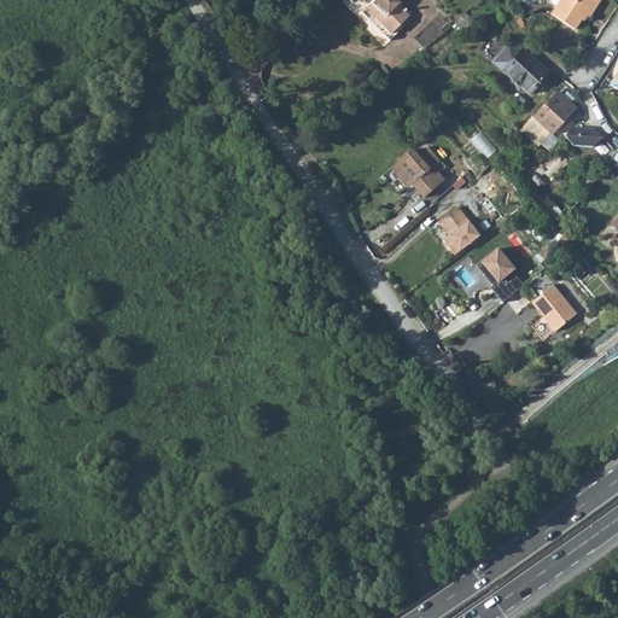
[(401,1),(401,0),(355,0),(390,41),(404,29),(402,27),(412,19),(403,10),(406,7),(401,1)]
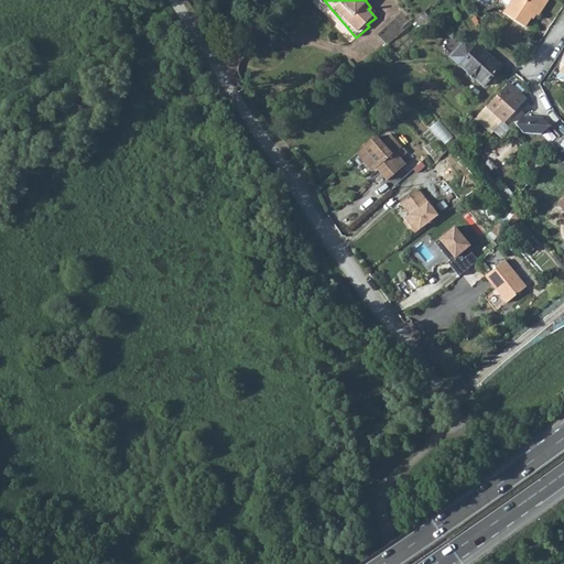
[(505,12),(510,17),(522,0),(502,0),(503,2),(509,4),(505,12)]
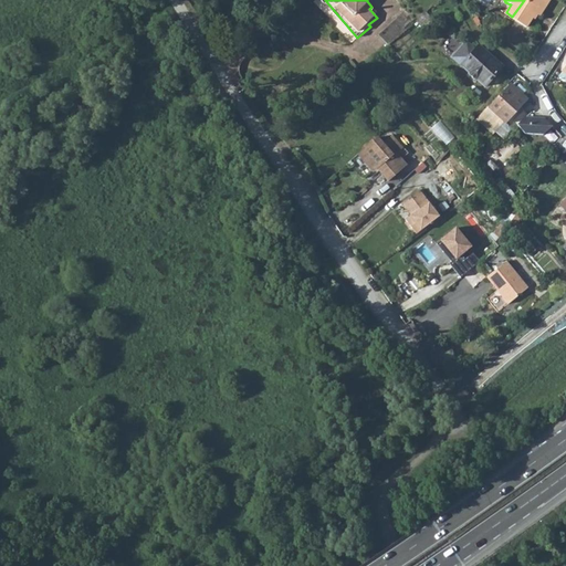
[(524,0),(512,17),(526,25),(536,12),(541,14),(548,0),(524,0)]
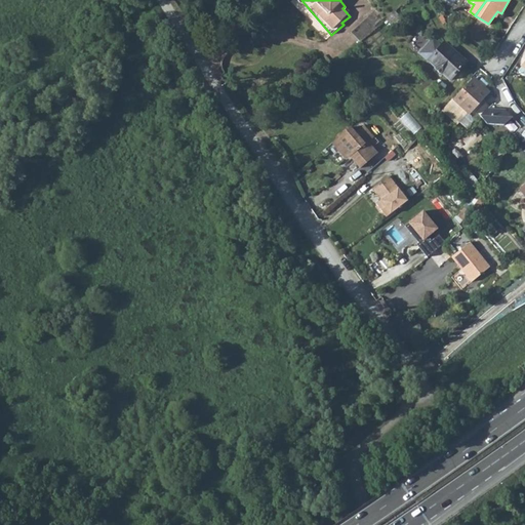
[(367,22),(353,35),(361,44),(362,44),(376,32),(367,22)]
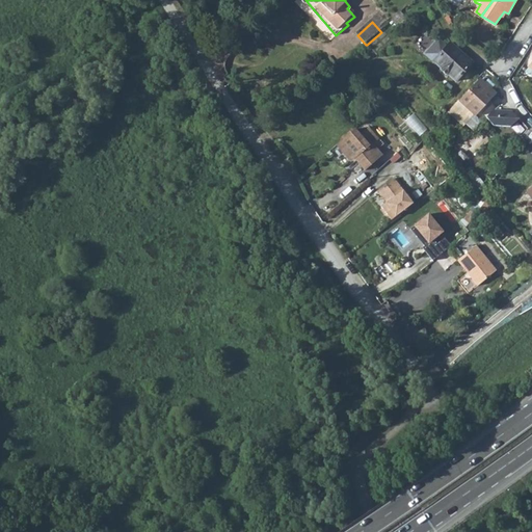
[(473,60),(451,42),(447,46),(439,38),(425,54),(441,69),(441,70),(446,76),(448,75),(455,81),(473,60)]
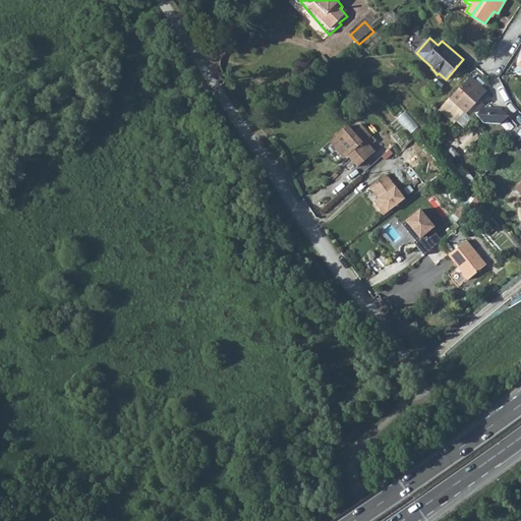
[(469,75),(450,98),(466,112),(480,96),(472,90),(477,82),(469,75)]
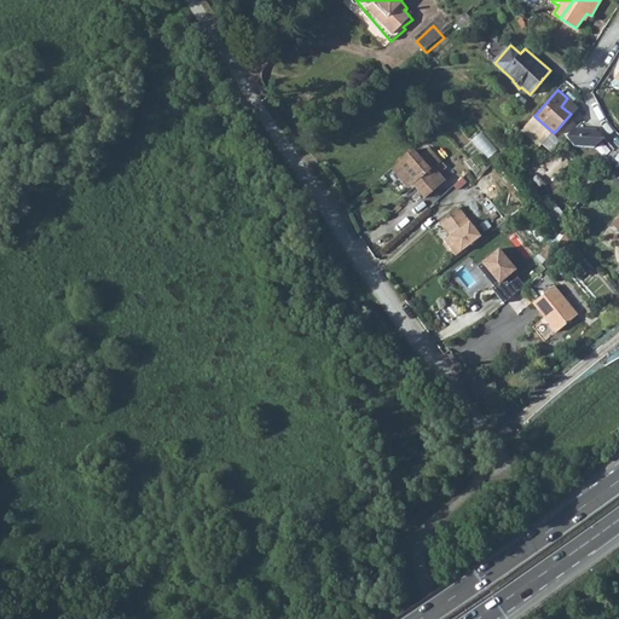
[(574,127),(567,137),(576,145),(596,148),(605,138),(595,129),(574,127)]
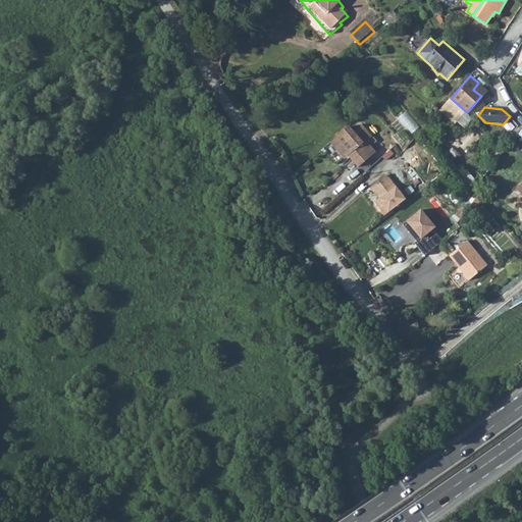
[(348,127),(330,143),(343,156),(344,155),(349,156),(358,166),(375,152),(366,142),(371,137),(361,125),(353,133),(348,127)]
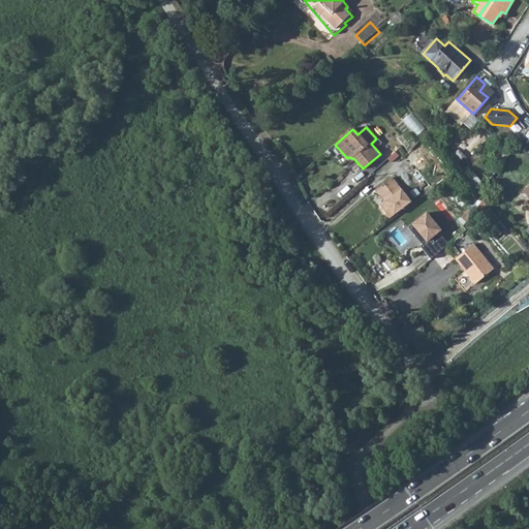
[(411,201),(392,177),(376,189),(384,200),(379,206),(390,218),(411,201)]
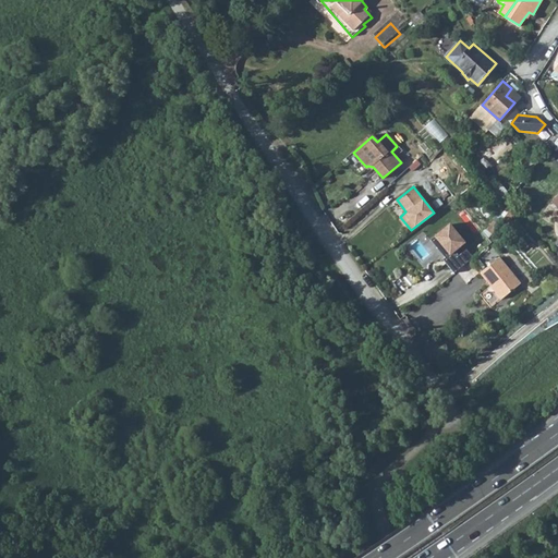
[(433,238),(449,257),(468,242),(451,222),(433,238)]
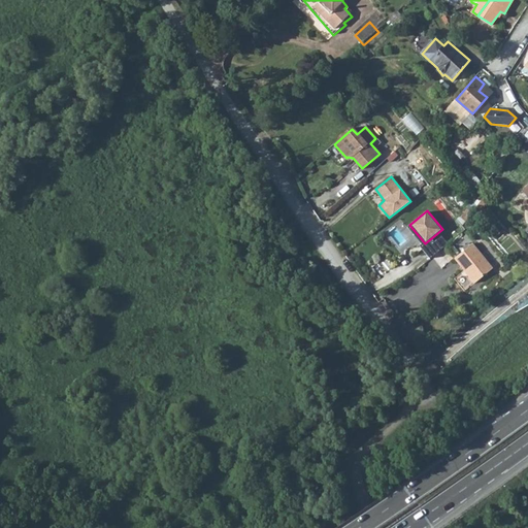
[(466,271),(457,279),(467,293),(495,270),(475,244),(458,260),(466,271)]
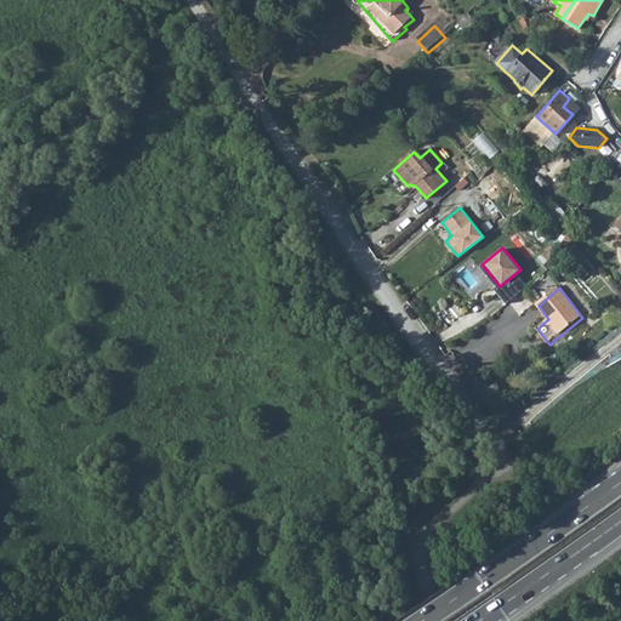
[(573,303),(581,313),(587,308),(579,298),(573,303)]
